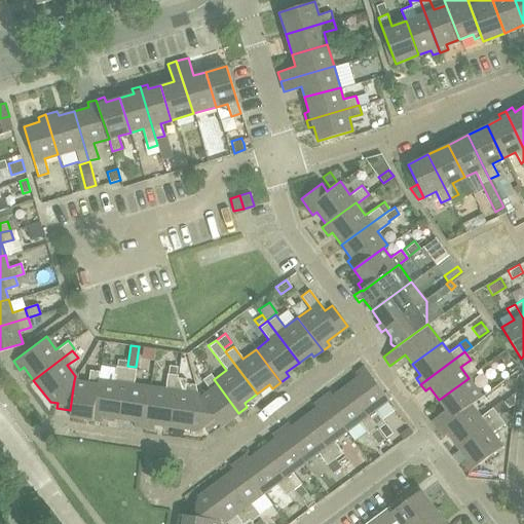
[(503,351),(496,357),(502,364),(509,359),(503,351)]
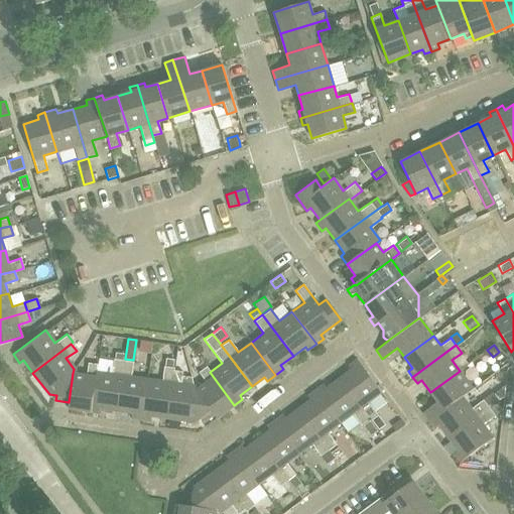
[(96,371),(91,411),(100,413),(100,408),(115,410),(123,360),(112,358),(110,373),(96,371)]
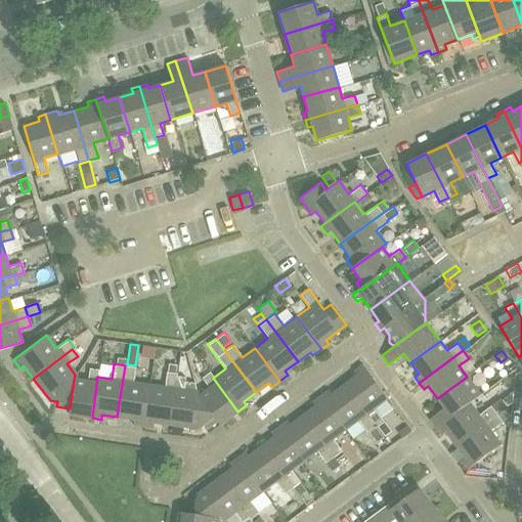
[(167,363),(166,372),(174,373),(176,364),(167,363)]
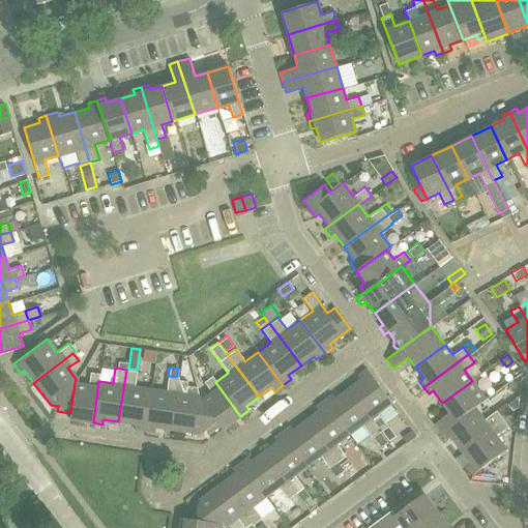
[(390,402),(365,369),(357,375),(360,379),(349,387),(380,430),(387,424),(378,412),(390,402)]
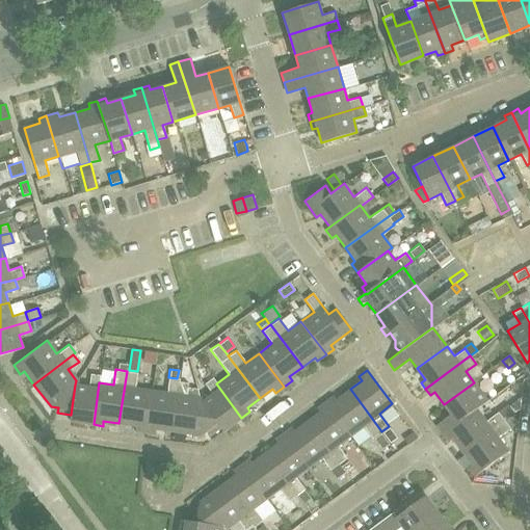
[(136,372),(127,371),(118,423),(134,425),(134,430),(144,431),(150,390),(134,388),(136,372)]
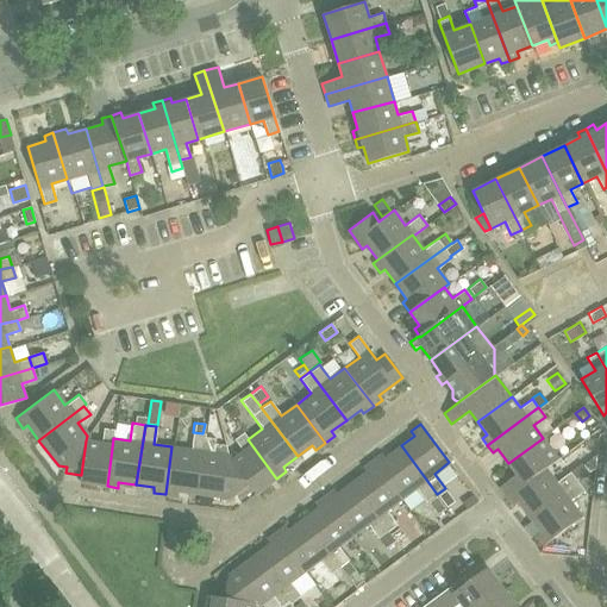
[(80,482),(107,486),(113,438),(114,430),(102,427),(100,443),(86,440),(81,475),(80,482)]
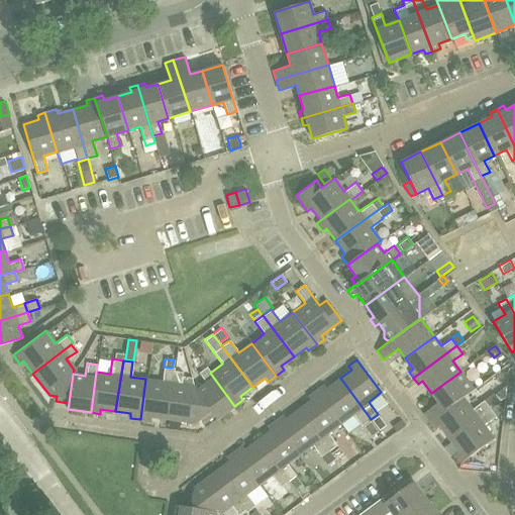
[(196,390),(213,414),(217,419),(234,406),(210,373),(206,367),(198,373),(205,383),(196,390)]
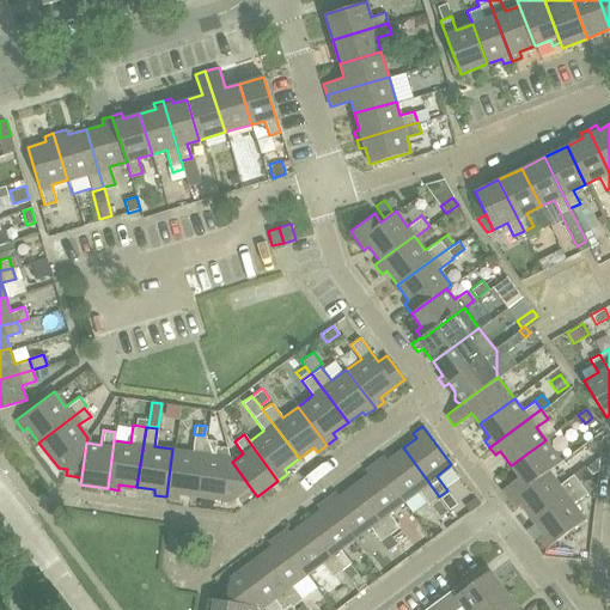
[(190,452),(172,449),(166,496),(177,499),(178,493),(199,496),(206,439),(193,437),(190,452)]
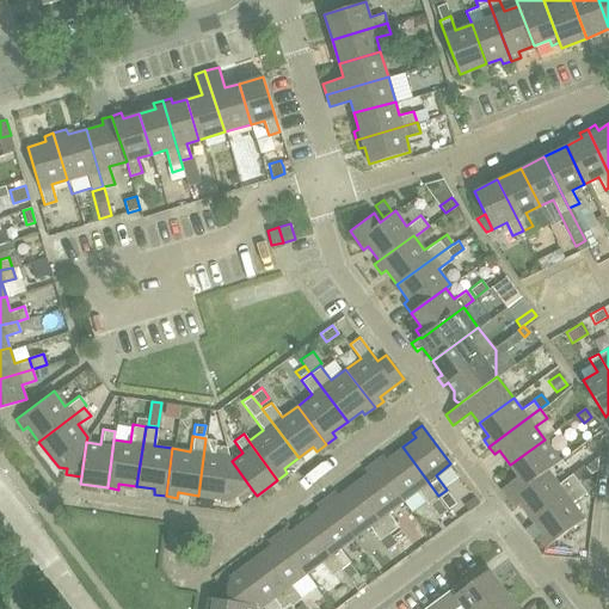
[(239,499),(252,490),(232,461),(228,456),(213,454),(215,440),(205,438),(198,496),(229,500),(235,494),(239,499)]
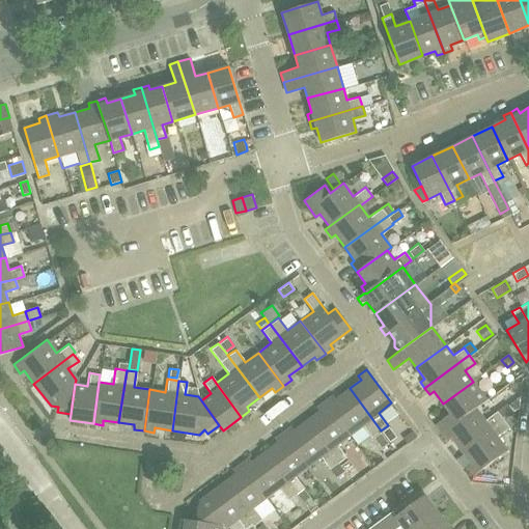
[(435,423),(442,434),(475,408),(486,399),(473,382),(443,404),(449,413),(435,423)]
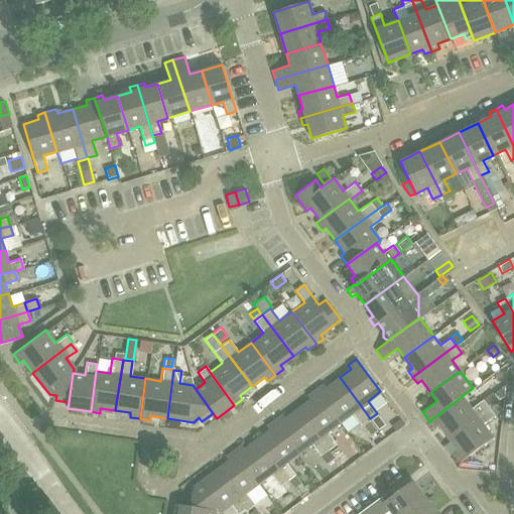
[(361,424),(370,418),(340,377),(326,387),(323,383),(315,388),(341,421),(352,412),(361,424)]
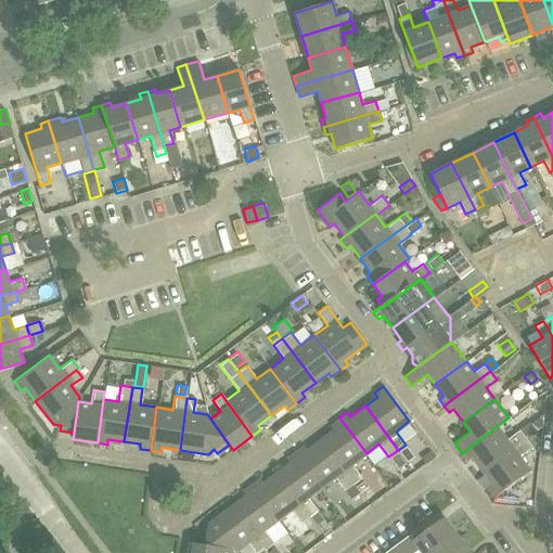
[(351,464),(367,453),(339,418),(330,425),(333,429),(321,438),(354,483),(361,477),(351,464)]
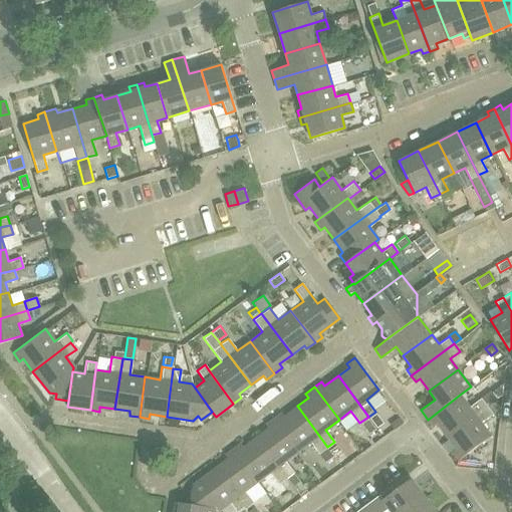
[(460,395),(428,420),(433,427),(437,423),(447,436),(487,406),(497,399),(491,390),(469,407),(460,395)]
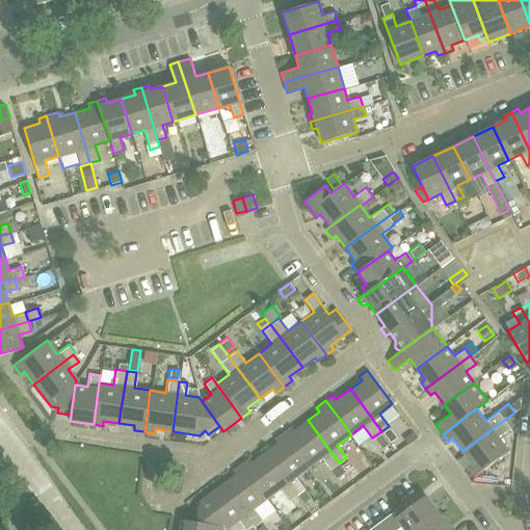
[(330,470),(339,462),(308,420),(294,430),(291,426),(284,432),(309,466),(321,457),(330,470)]
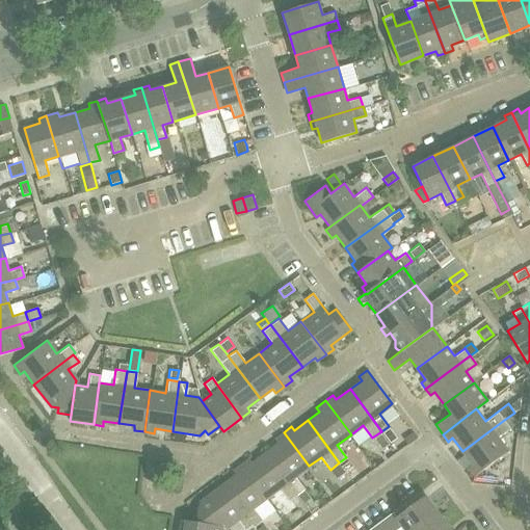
[(510,428),(504,420),(462,451),(471,464),(467,467),(474,475),(507,450),(497,436),(510,428)]
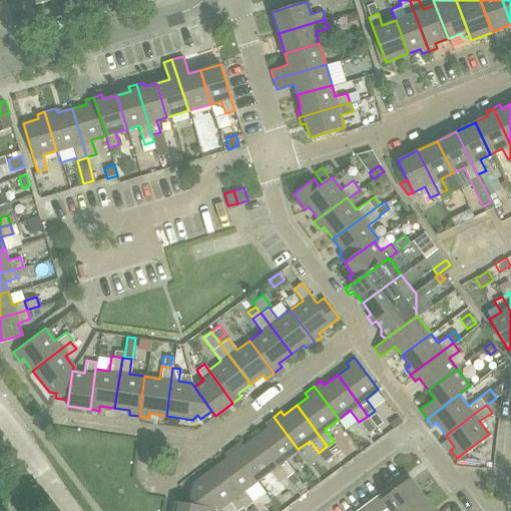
[(376,412),(370,416),(376,426),(383,421),(376,412)]
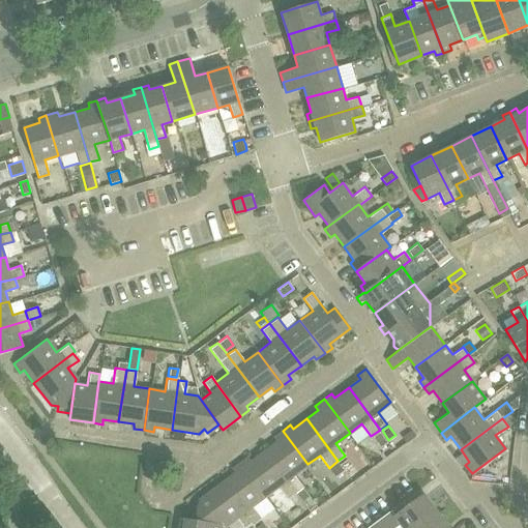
[(264,450),(295,493),(303,487),(294,474),(308,464),(283,431),(273,437),(276,441),(264,450)]
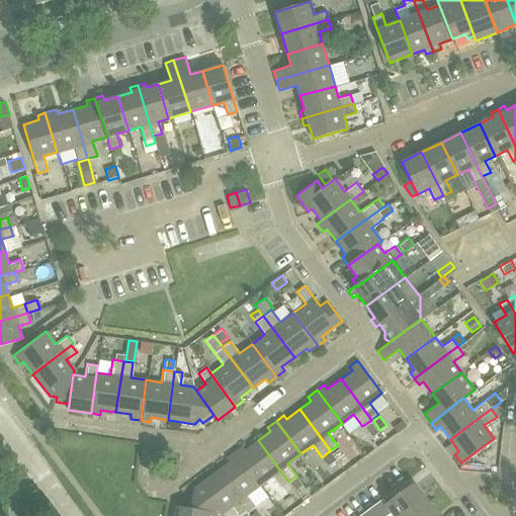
[(370,422),(364,427),(371,436),(377,431),(370,422)]
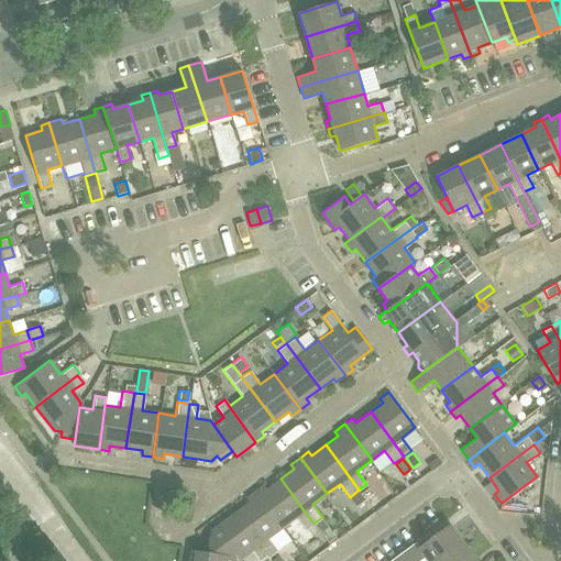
[(305,530),(314,524),(281,479),(266,488),(263,484),(255,491),(282,527),(295,517),(305,530)]
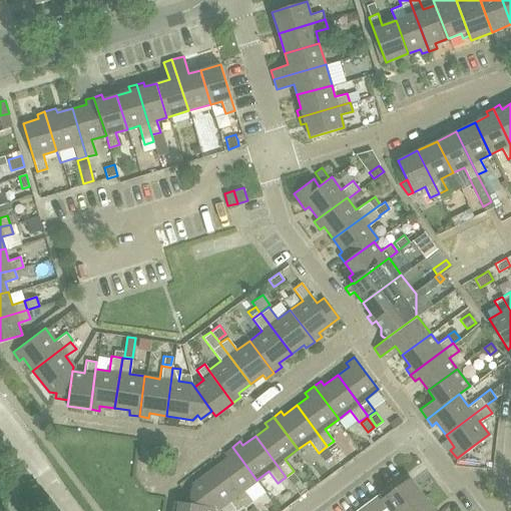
[(327,446),(319,453),(324,460),(333,454),(327,446)]
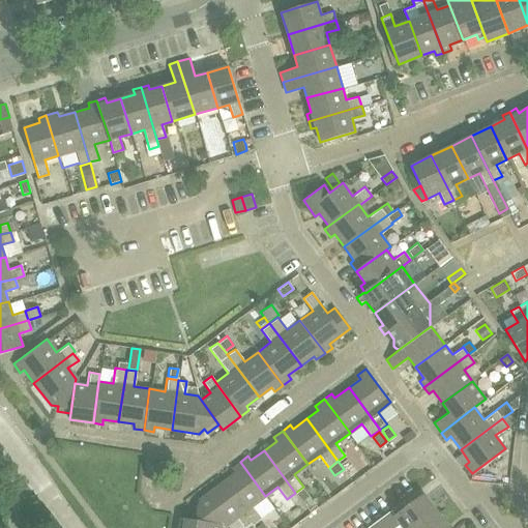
[(222,481),(252,522),(253,524),(262,518),(253,505),(265,496),(240,462),(232,468),(235,472),(222,481)]
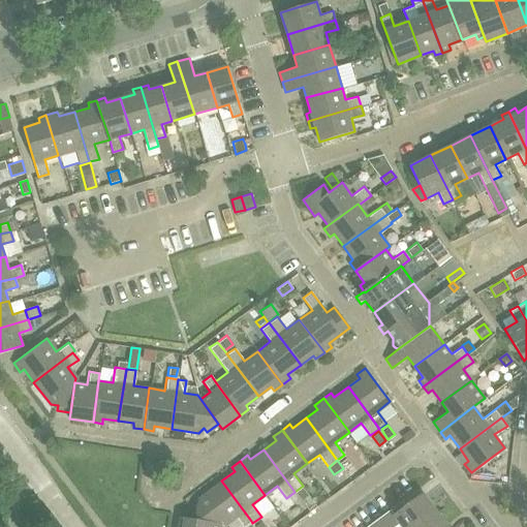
[(255,526),(252,523),(251,521),(221,481),(198,498),(197,505),(192,504),(190,518),(221,524),(225,524),(236,516),(244,526),(255,526)]
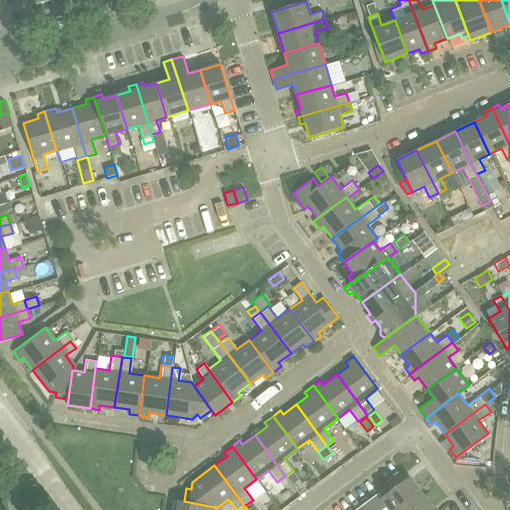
[(380,509),(386,506),(389,509),(397,509),(421,493),(409,476),(392,489),(389,484),(353,509),(380,509)]
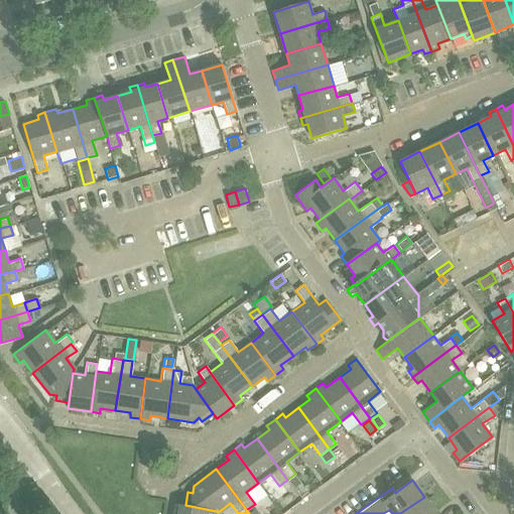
[(436,513),(424,497),(400,513),(436,513)]
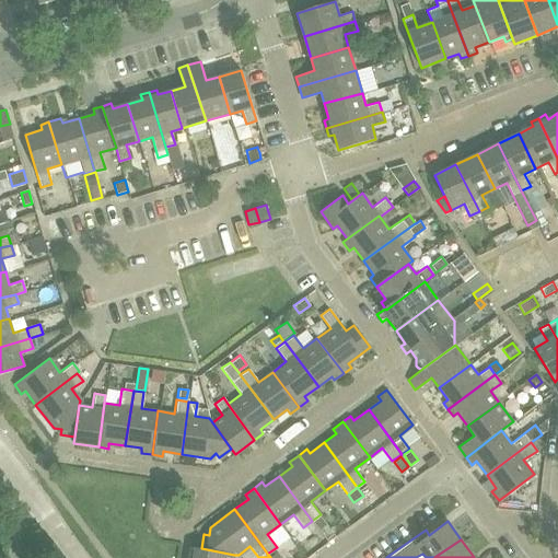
[(201,548),(195,547),(193,557),(233,557),(234,555),(201,548)]
